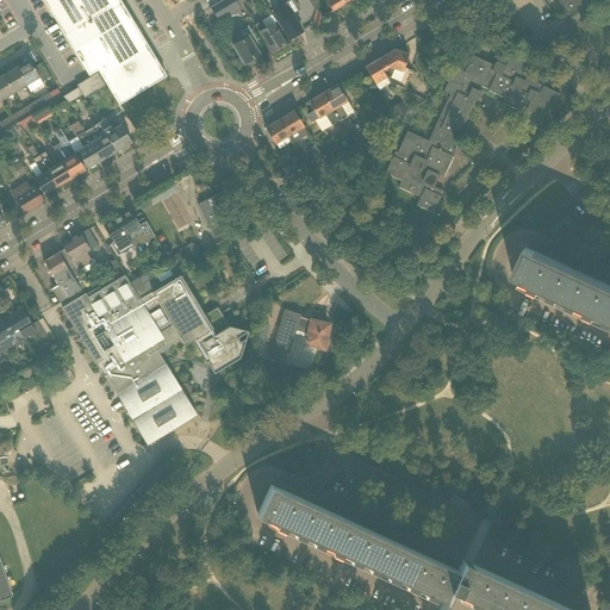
[(43,0),(89,76),(99,70),(119,105),(167,76),(138,30),(119,0),(43,0)]
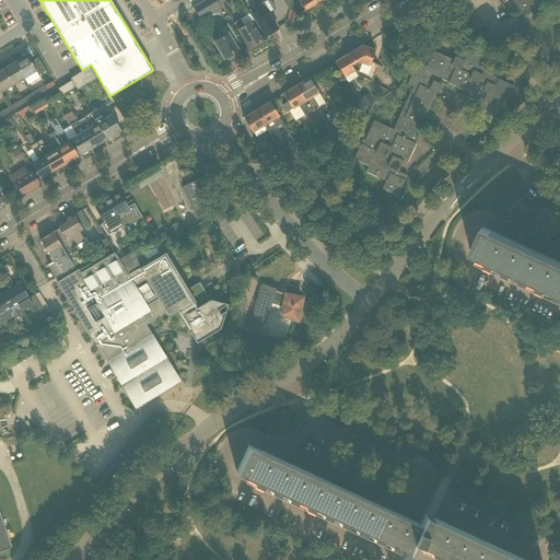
[(203,0),(193,7),(196,12),(200,19),(208,15),(209,16),(222,14),(221,8),(221,7),(216,0),(203,0)]
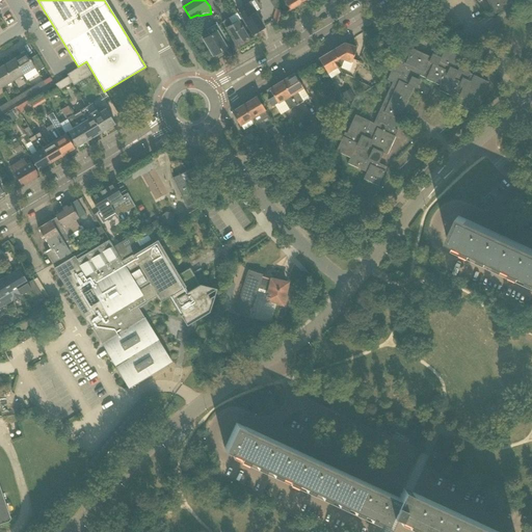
[(262,28),(264,27),(259,19),(261,18),(258,11),(260,9),(255,0),(251,0),(244,5),(243,4),(237,8),(242,18),(253,34),(258,31),(259,32),(263,29),(262,28)]
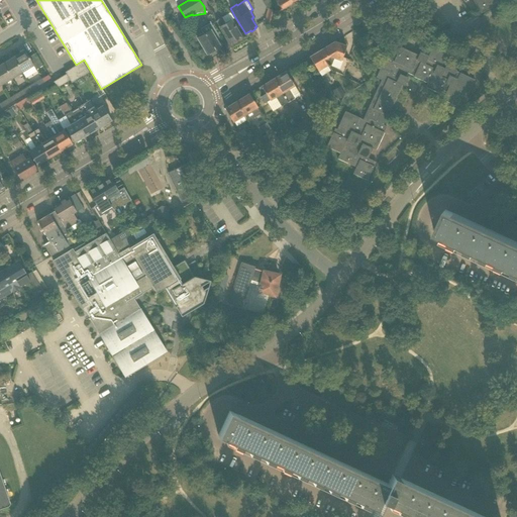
[(276,0),(282,9),(297,0),(276,0)]
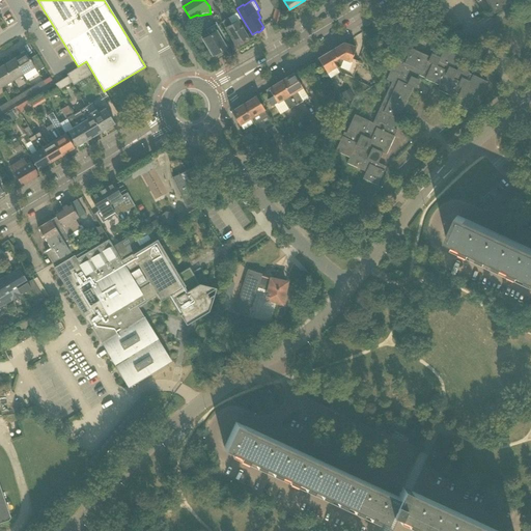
[(477,0),(478,2),(480,0),(488,0),(496,11),(508,4),(506,0),(477,0)]
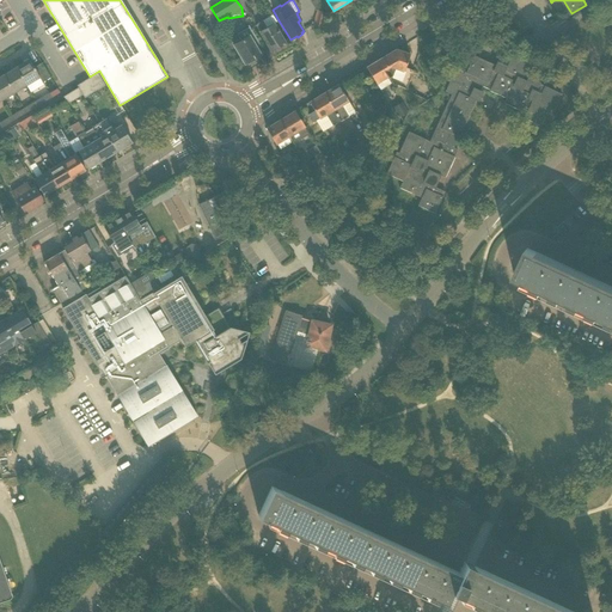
[(325,22),(326,16),(325,13),(317,11),(312,29),(320,31),(323,29),(325,30),(328,23),(325,22)]
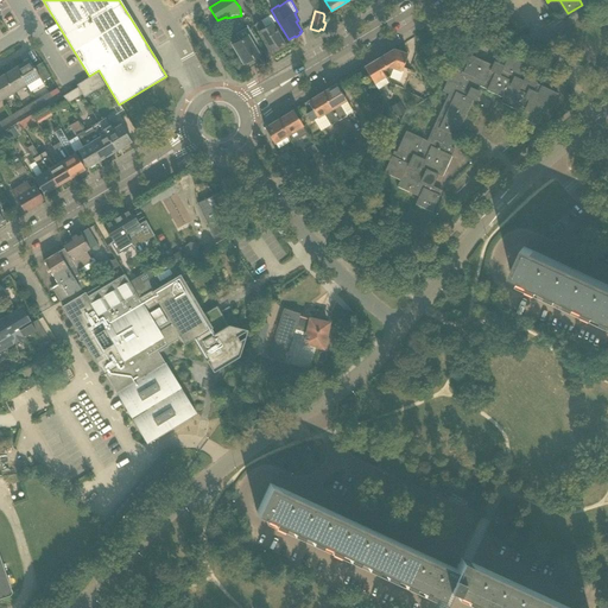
[(254,25),(268,50),(276,46),(277,48),(283,44),(282,43),(283,42),(272,24),(276,21),(271,16),(254,25)]
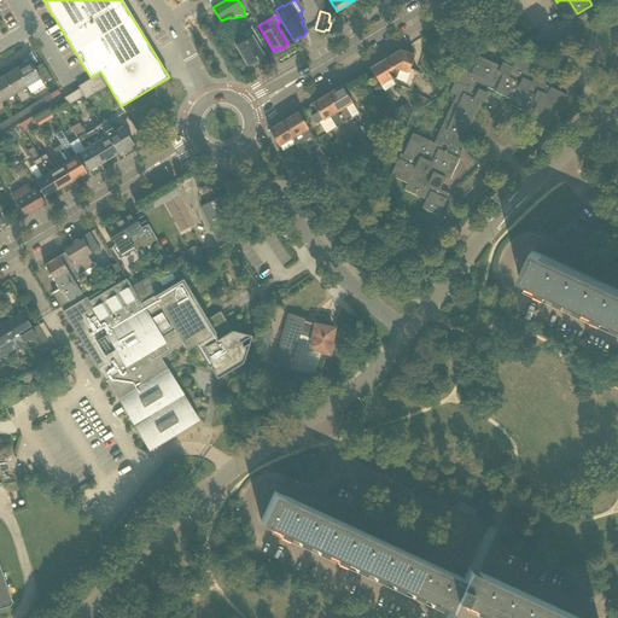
[(239,35),(242,39),(235,44),(237,45),(235,46),(248,65),(249,64),(250,65),(258,60),(257,59),(263,56),(258,48),(263,46),(252,28),(239,35)]
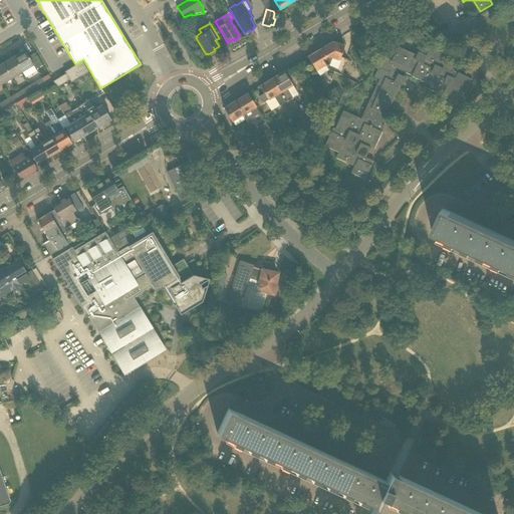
[(344,45),(333,41),(332,41),(320,49),(325,57),(329,63),(331,57),(339,60),(344,45)]
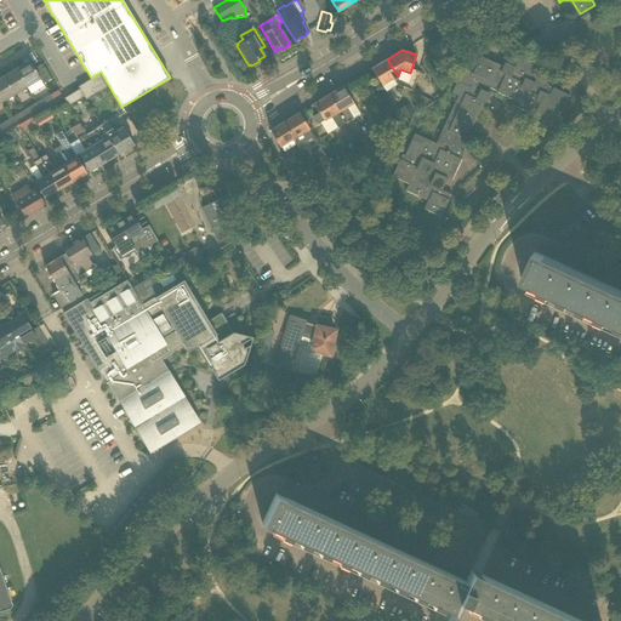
[(488,92),(490,87),(497,91),(497,92),(514,100),(512,104),(534,115),(531,120),(550,129),(557,110),(562,113),(570,96),(548,85),(548,84),(536,78),(535,81),(530,80),(537,63),(516,52),(511,63),(506,61),(502,67),(471,52),(451,93),(459,96),(450,114),(472,125),(483,102),(485,103),(490,93),(488,92)]
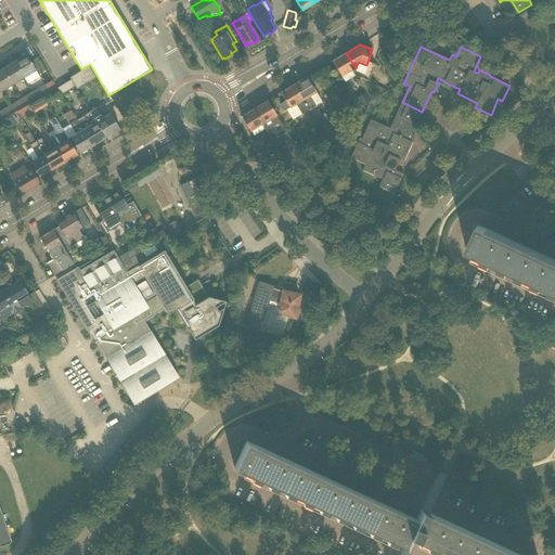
[(351,71),(350,71),(347,64),(351,62),(346,53),(332,61),(341,76),(351,71)]
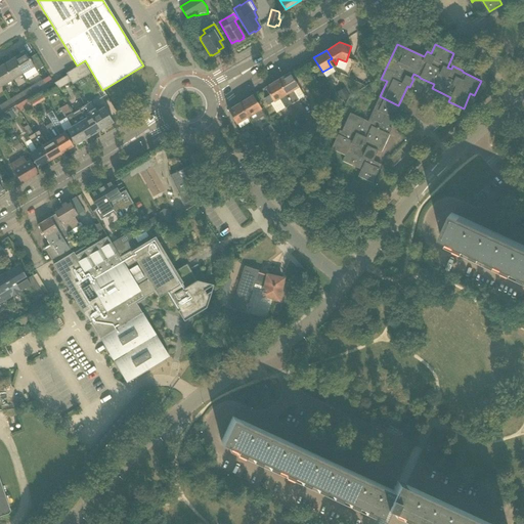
[(36,71),(43,67),(36,54),(29,58),(25,51),(14,57),(23,73),(34,67),(36,71)]
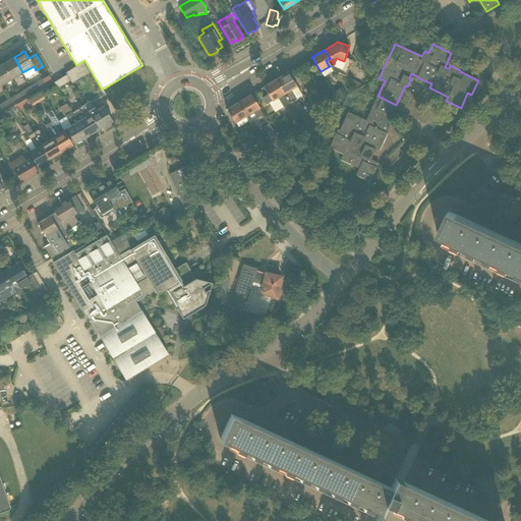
[(14,57),(10,60),(3,64),(12,78),(22,72),(14,57)]
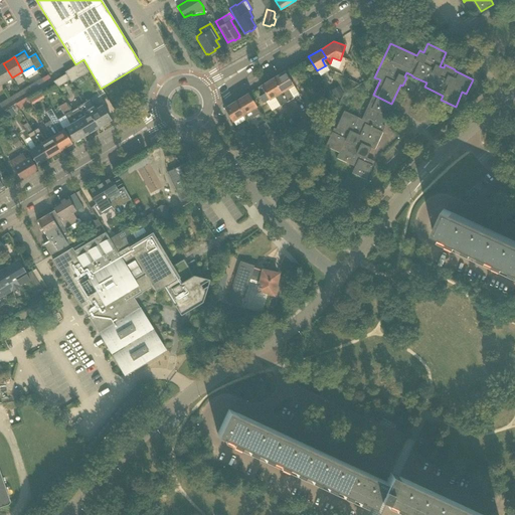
[(70,82),(89,71),(82,61),(73,66),(64,71),(65,73),(69,79),(70,82)]
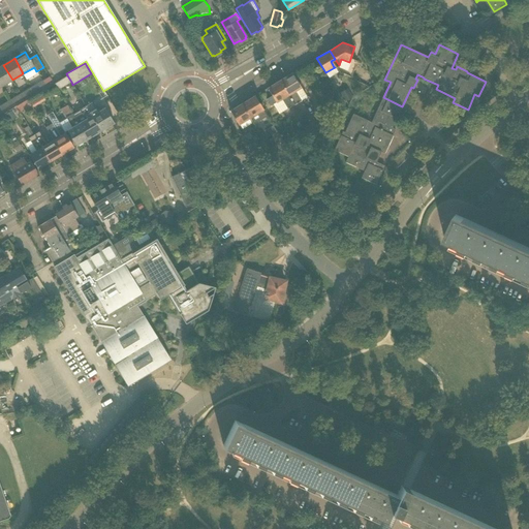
[(12,80),(3,65),(0,66),(0,84),(1,87),(12,80)]
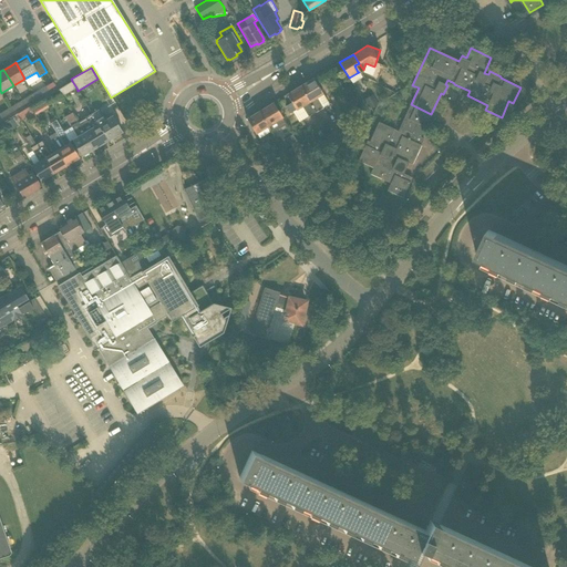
[(329,104),(322,93),(313,79),(300,86),(316,112),(322,107),(329,104)]
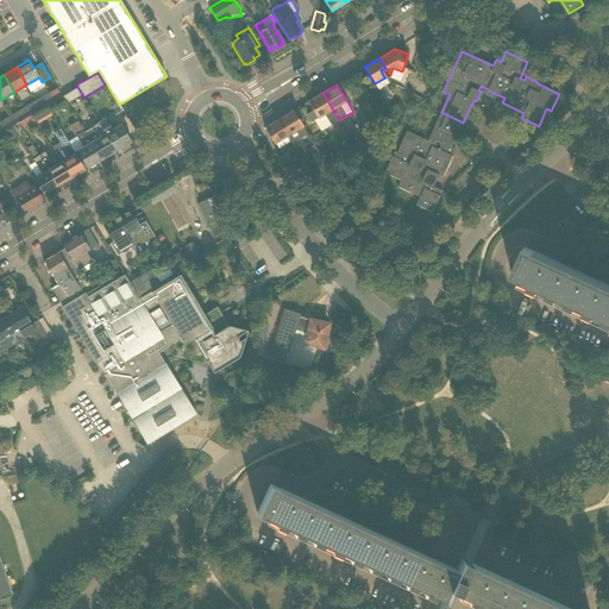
[(77,87),(62,96),(67,104),(82,94),(77,87)]
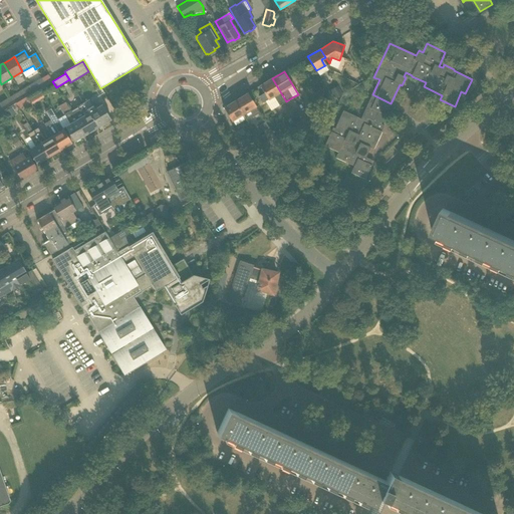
[(31,84),(33,88),(43,81),(41,78),(31,84)]
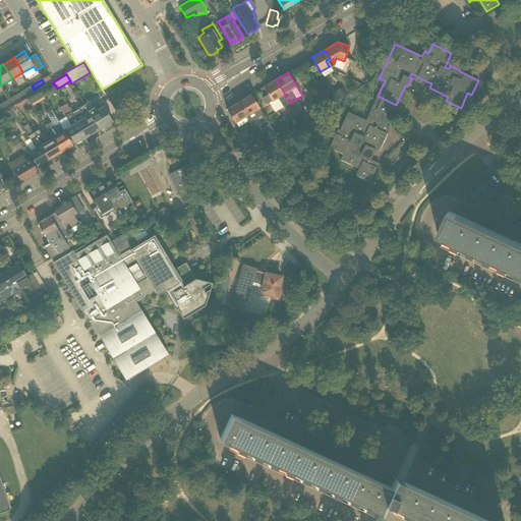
[(275,112),(283,107),(290,103),(276,79),(264,87),(268,95),(272,101),(269,103),(275,112)]
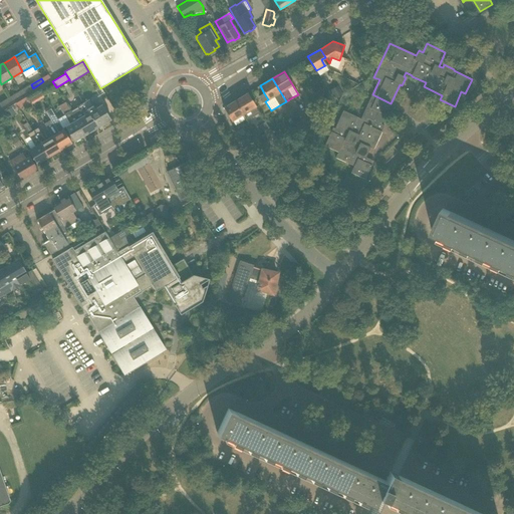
[(20,91),(22,94),(33,88),(31,84),(20,91)]
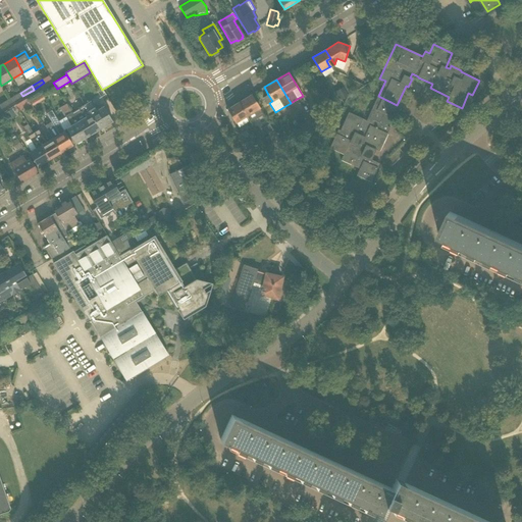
[(340,101),(342,100),(348,96),(344,88),(334,93),(340,101)]
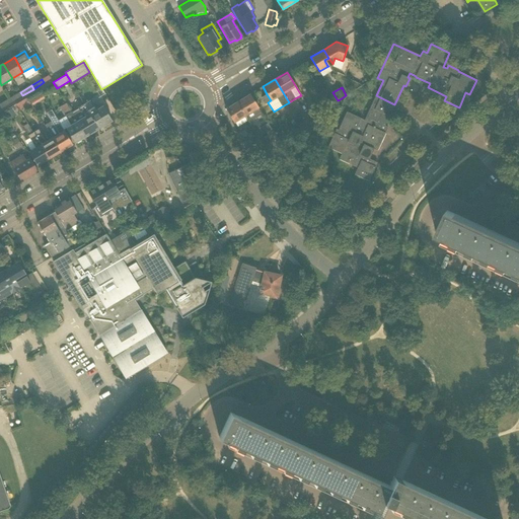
[(9,98),(12,102),(22,95),(20,92),(9,98)]
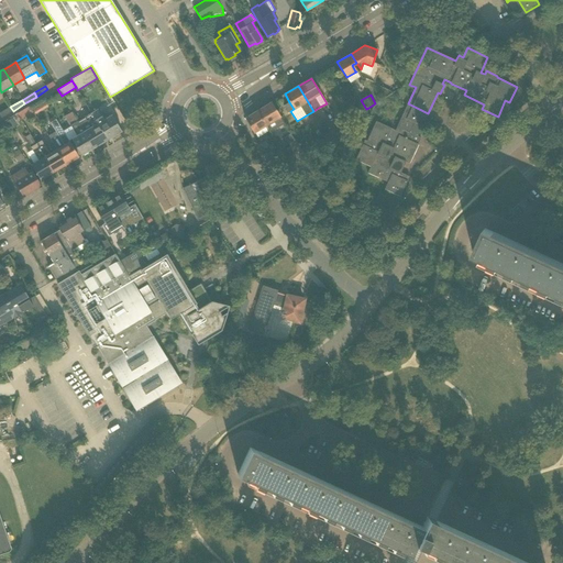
[(285,123),(272,102),(256,111),(265,127),(274,121),(278,128),(285,123)]
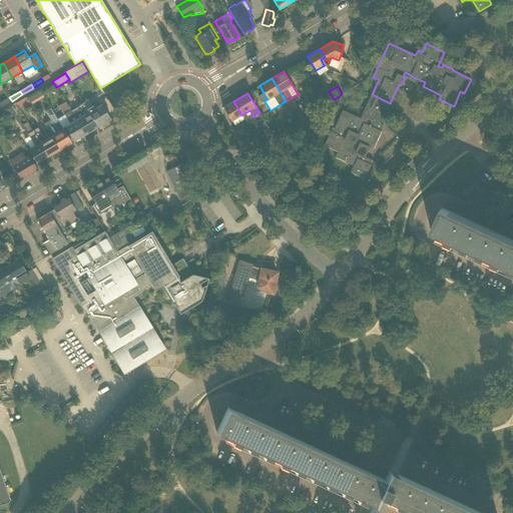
[(268,99),(264,93),(259,96),(263,102),(265,101),(268,99)]
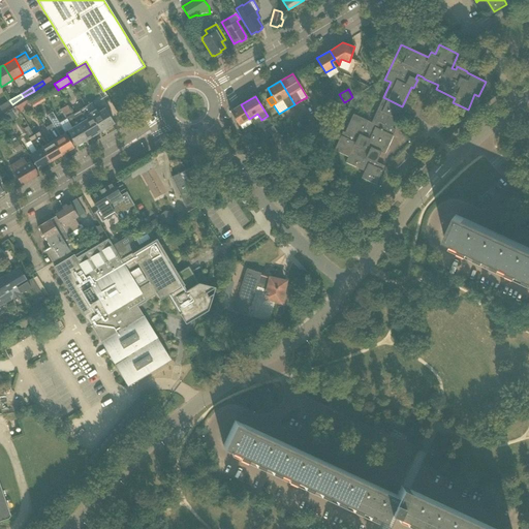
[(362,178),(376,184),(384,165),(376,162),(381,152),(384,154),(396,129),(393,128),(402,106),(383,97),(372,122),(353,114),(345,132),(343,131),(334,150),(348,157),(345,162),(364,172),(362,178)]
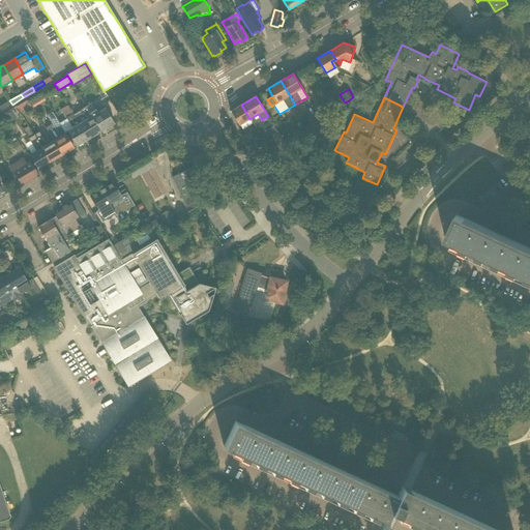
[(31,106),(28,99),(17,107),(21,112),(31,106)]
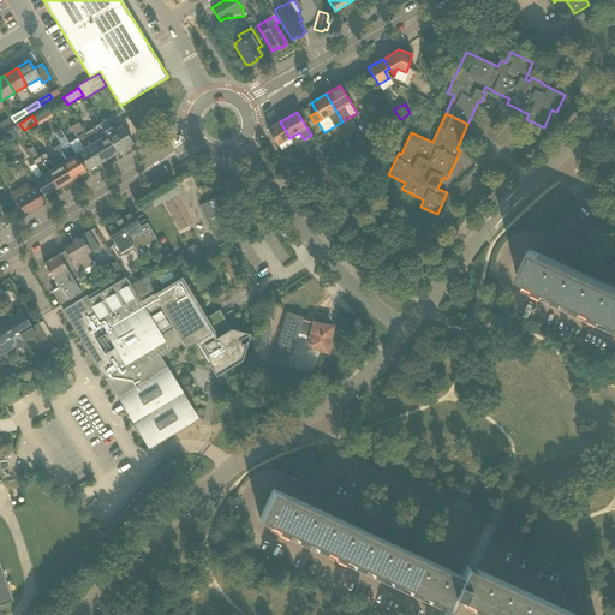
[(0,126),(1,129),(15,121),(11,117),(0,123),(0,126)]
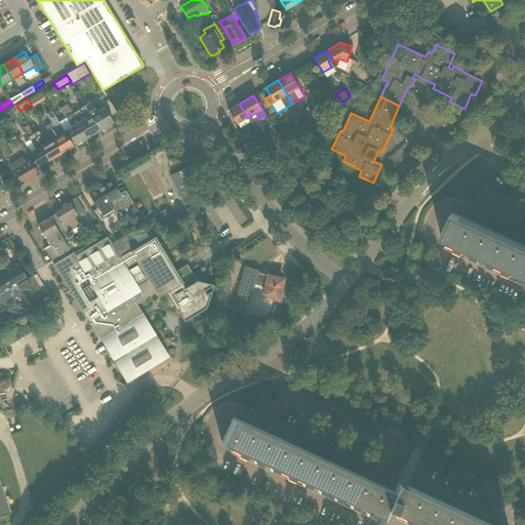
[(96,112),(91,102),(85,105),(99,130),(113,122),(105,107),(96,112)]
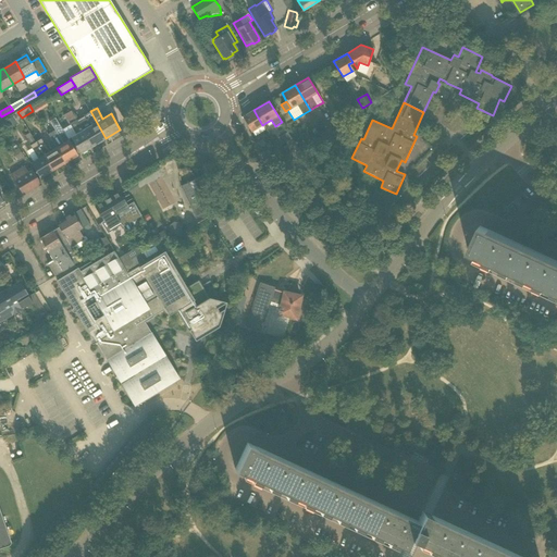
[(251,132),(262,125),(254,110),(243,116),(251,132)]
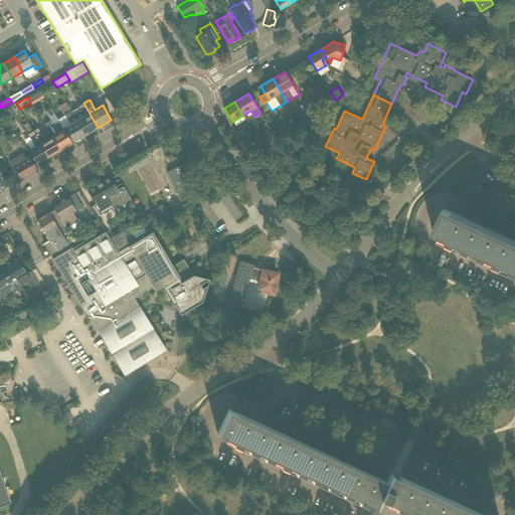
[(76,121),(70,111),(65,103),(59,106),(65,115),(57,120),(63,129),(65,127),(74,142),(86,136),(76,121)]
